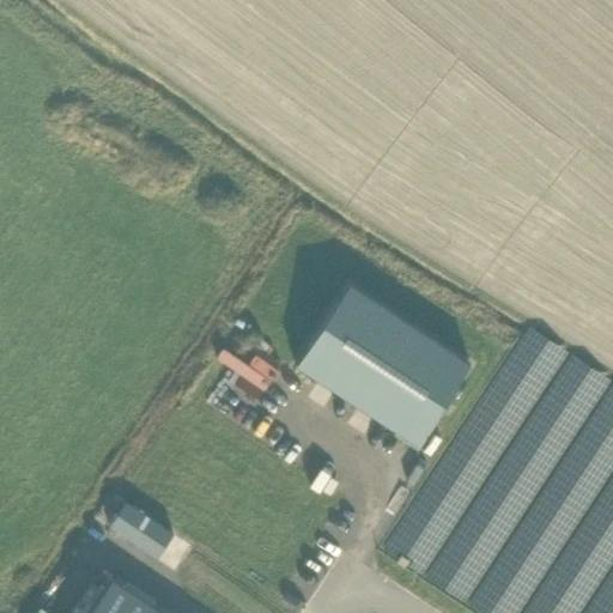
[(414,445),(467,364),(349,286),(295,368),(414,445)]
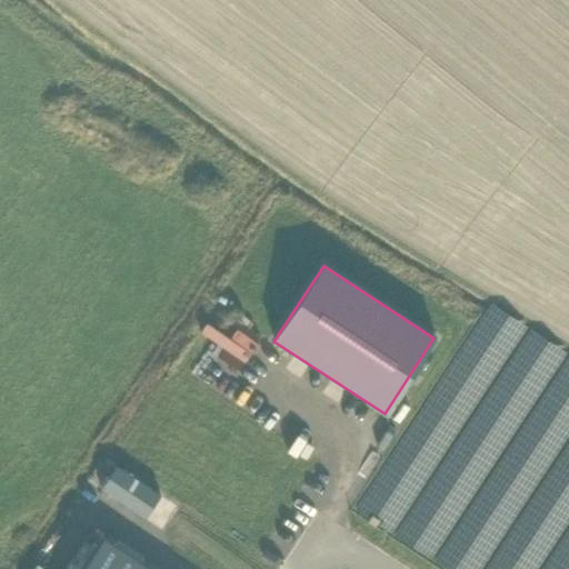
[(243,358),(252,345),(208,315),(199,328),(243,358)]
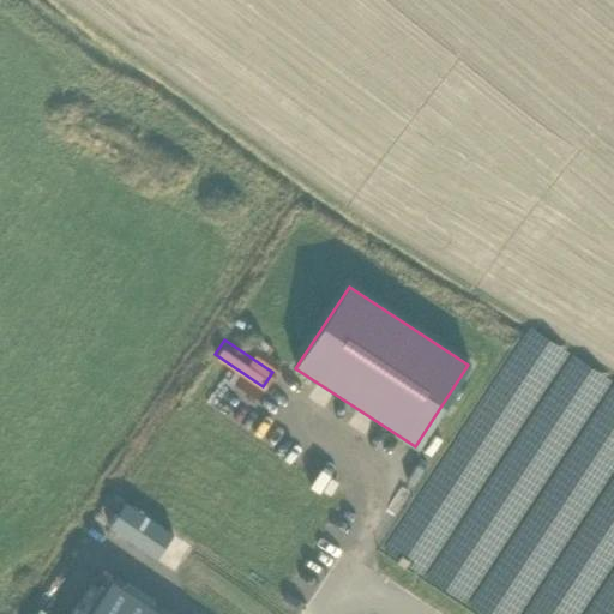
[(465,607),(477,613),(613,613),(613,407),(602,410),(599,401),(581,390),(571,392),(569,384),(557,387),(549,365),(548,365),(545,369),(530,361),(536,353),(515,341),(437,474),(440,486),(439,485),(447,512),(415,522),(423,527),(421,533),(407,537),(416,567),(476,603),(465,607)]
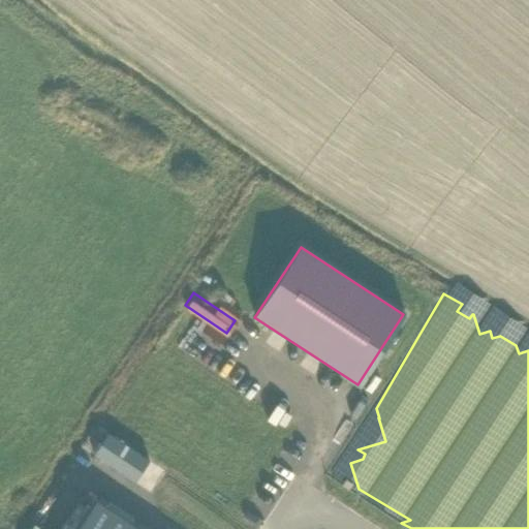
[(107,433),(93,455),(134,483),(149,461),(107,433)]
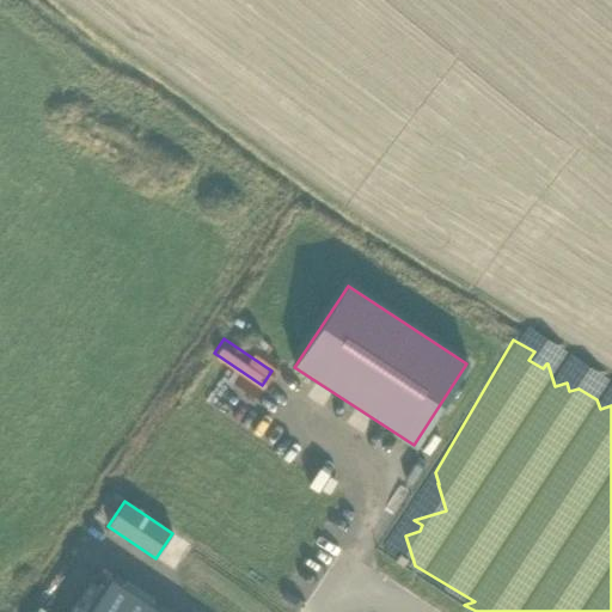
[(159,611),(110,579),(87,611),(159,611)]
